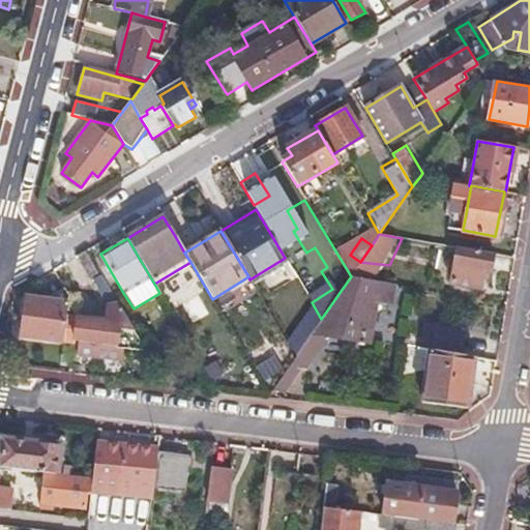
[(315,247),(307,252),(320,272),(321,271),(327,267),(315,247)]
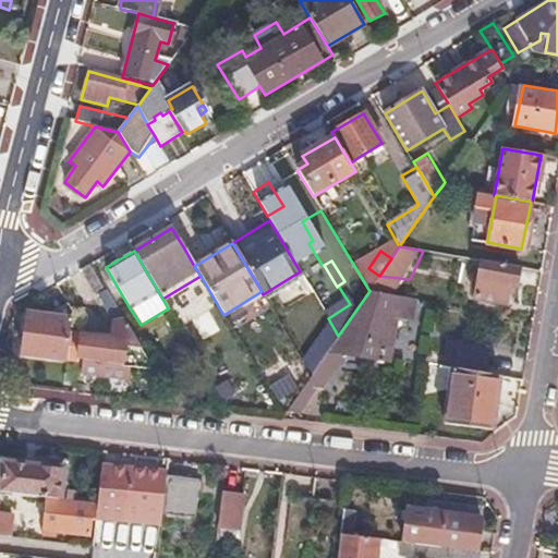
[(516,287),(519,267),(482,261),(474,299),(506,304),(510,286),(516,287)]
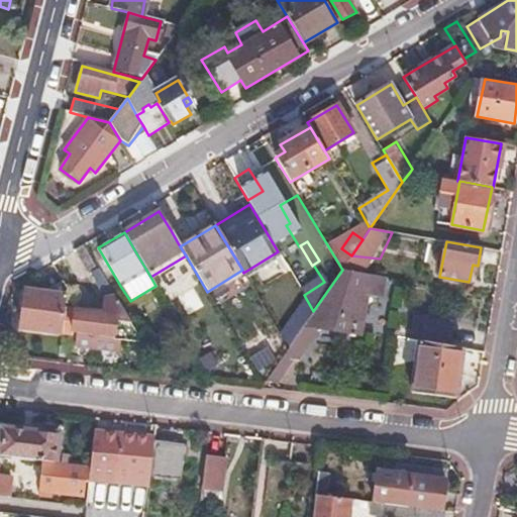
[(143,341),(85,243),(74,250),(88,275),(92,273),(100,287),(104,298),(102,314),(64,308),(62,333),(143,341)]
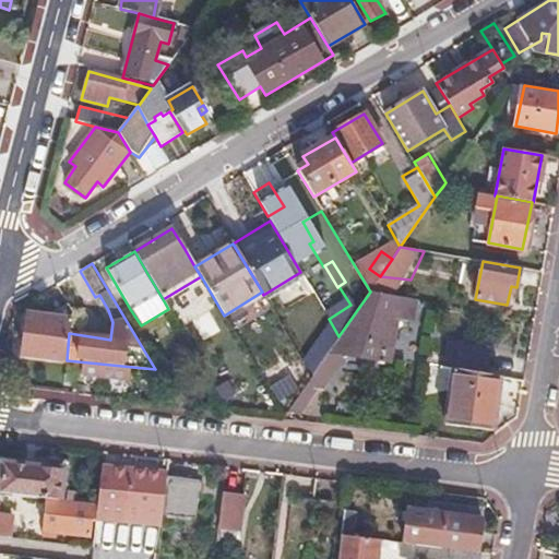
[(331,347),(346,351),(392,358),(400,320),(414,322),(417,300),(370,292),(339,336),(332,346),(331,347)]
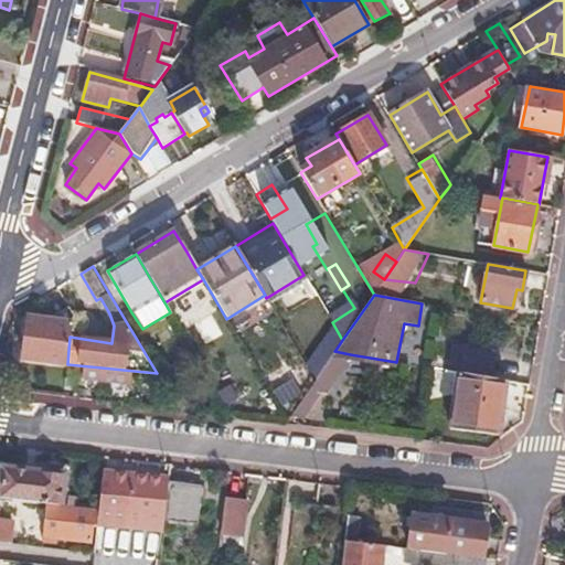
[(66,364),(67,364),(70,337),(72,321),(52,319),(28,317),(22,359),(48,362),(66,364)]
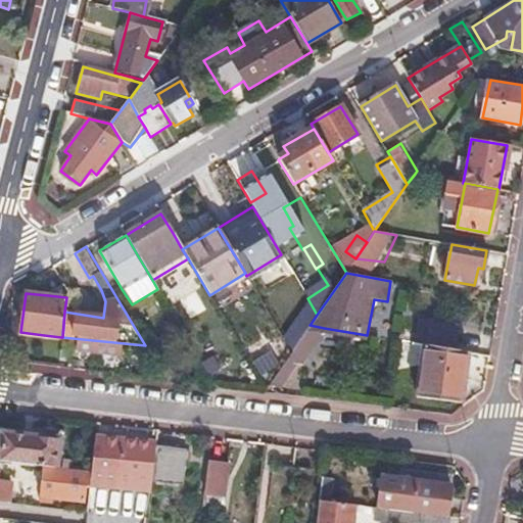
[(284,338),(291,351),(310,325),(311,324),(300,316),(284,338)]
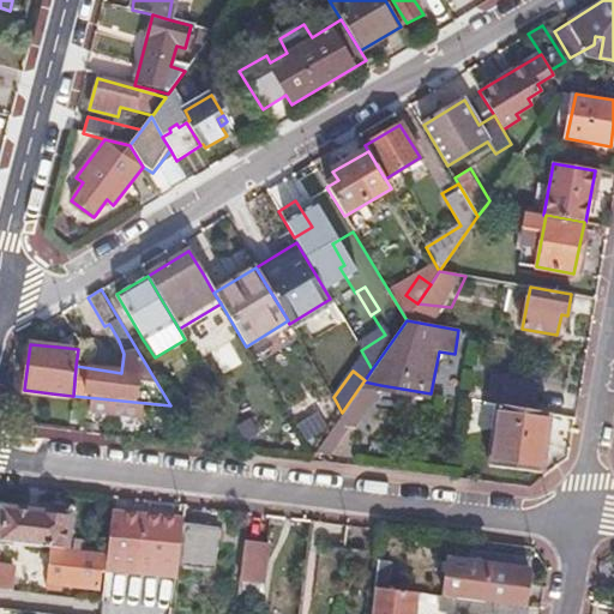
[(495,374),(491,404),(498,405),(503,375),(495,374)]
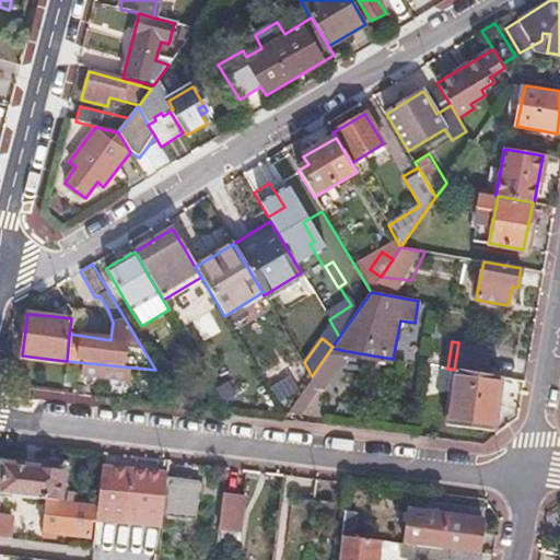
[(458,342),(454,370),(485,374),(490,348),(458,342)]
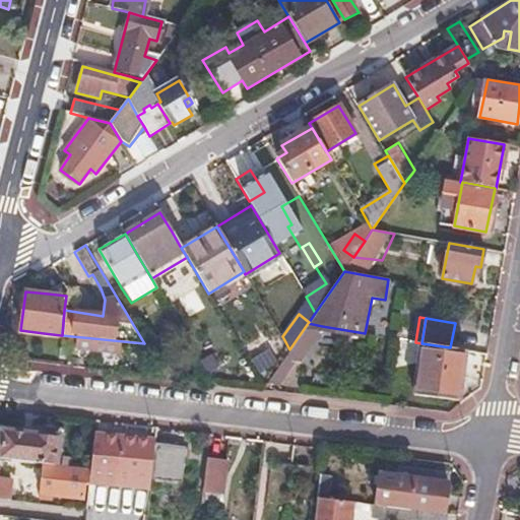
[(308,323),(289,349),(301,358),(322,326),(308,323)]
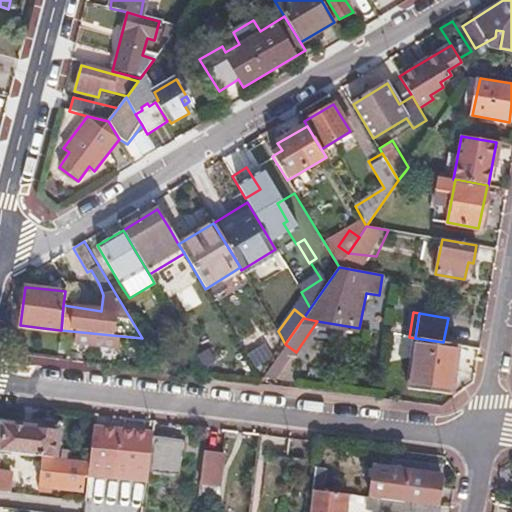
[(239,346),(260,380),(266,372),(285,344),(278,331),(274,324),(239,346)]
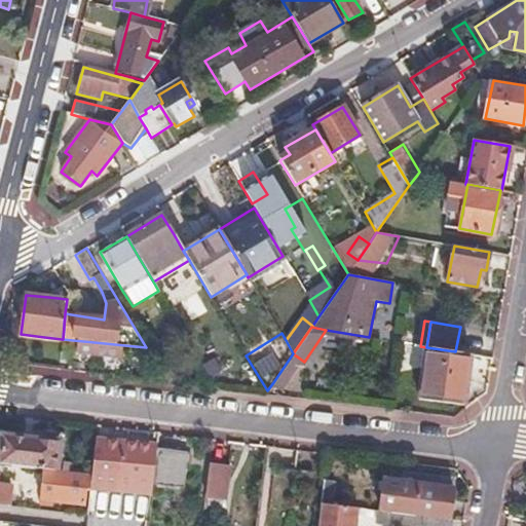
[(464,406),(471,354),(455,351),(426,347),(419,401),(464,406)]
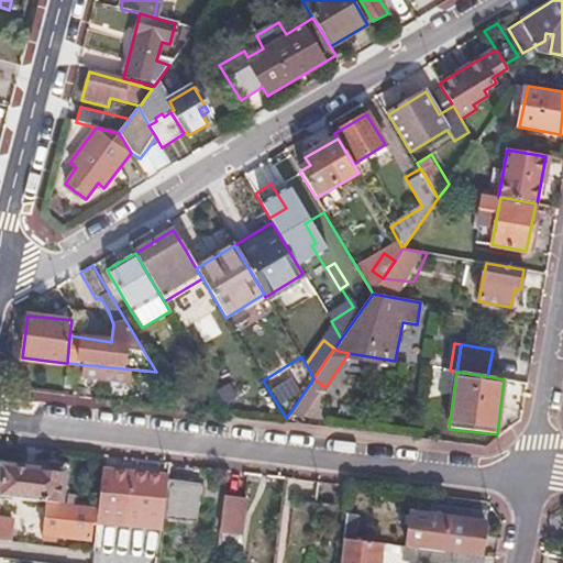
[(169,477),(170,463),(103,455),(99,492),(98,508),(96,521),(163,529),(164,518),(168,479),(169,477)]
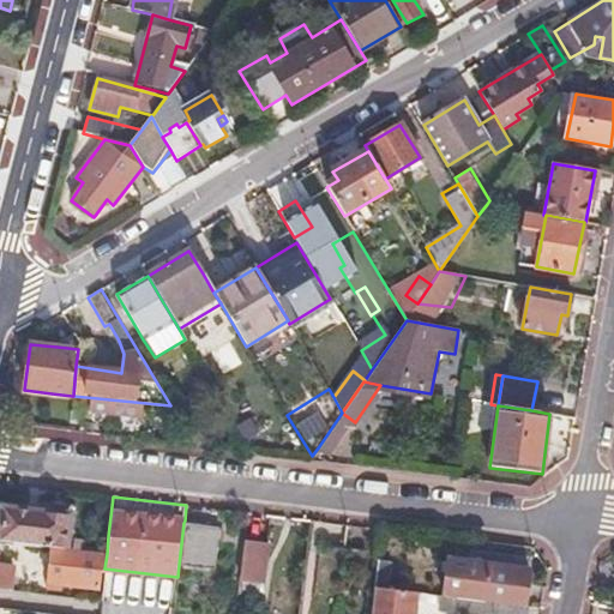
[(0,536),(0,541),(52,548),(65,549),(70,515),(4,506),(0,536)]
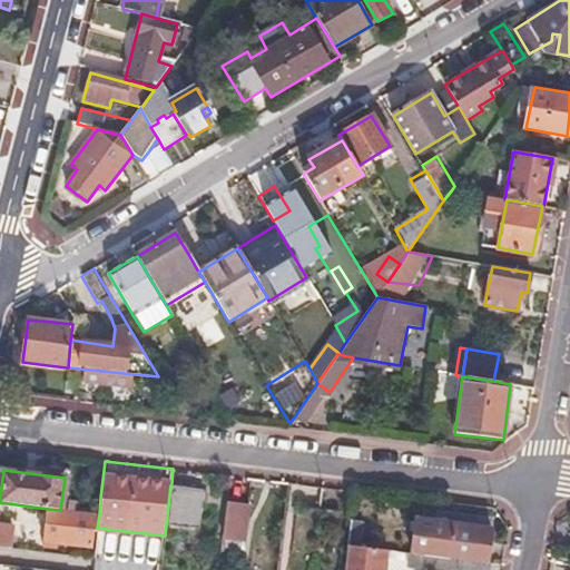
[(170,485),(166,524),(199,528),(204,489),(170,485)]
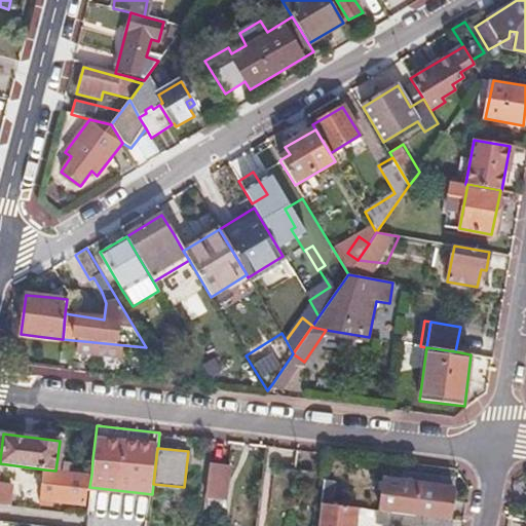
[(230,466),(210,464),(205,495),(226,497),(230,466)]
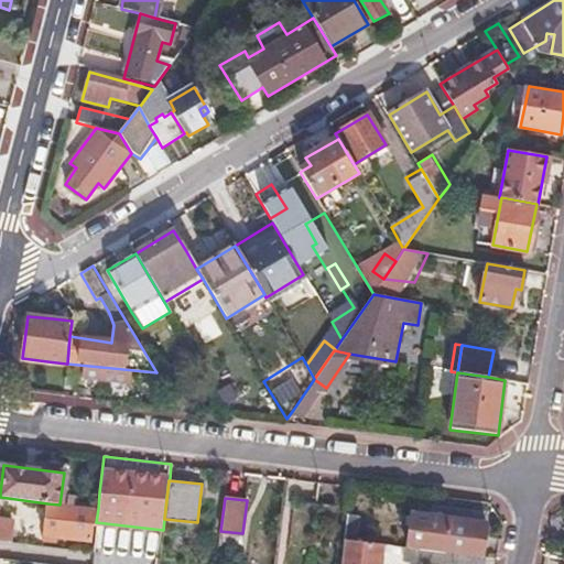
[(93,522),(96,522),(98,509),(60,505),(47,503),(43,541),(55,542),(55,537),(90,541),(93,522)]
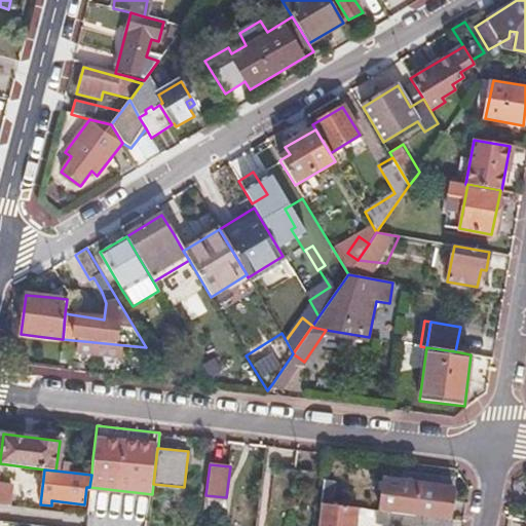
[(385,479),(380,513),(414,517),(414,513),(449,518),(451,498),(443,497),(444,486),(385,479)]
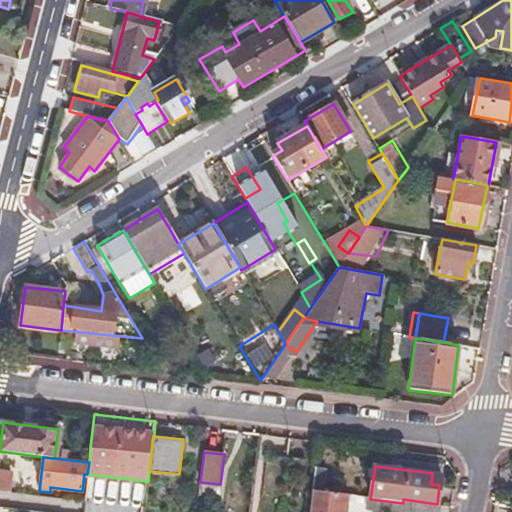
[(315,469),(312,491),(322,493),(325,470),(315,469)]
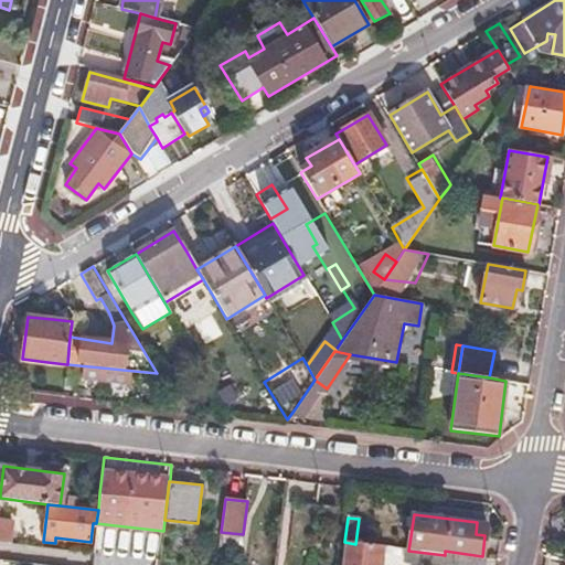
[(0,542),(9,543),(12,521),(0,519),(0,542)]
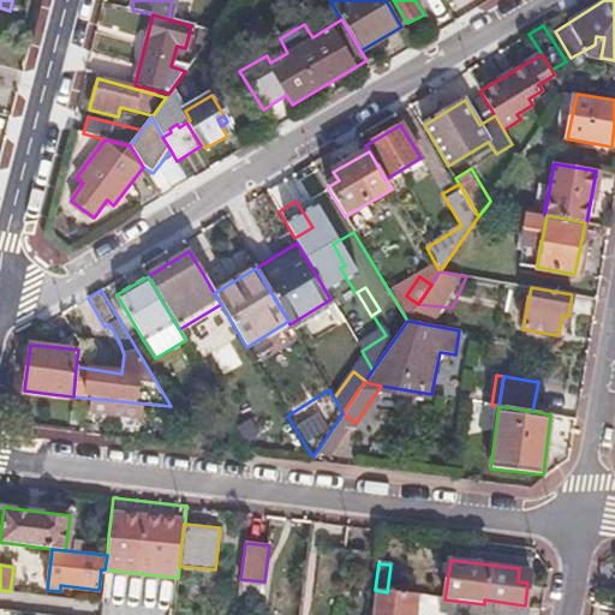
[(415,614),(417,596),(387,592),(375,590),(371,614),(415,614)]
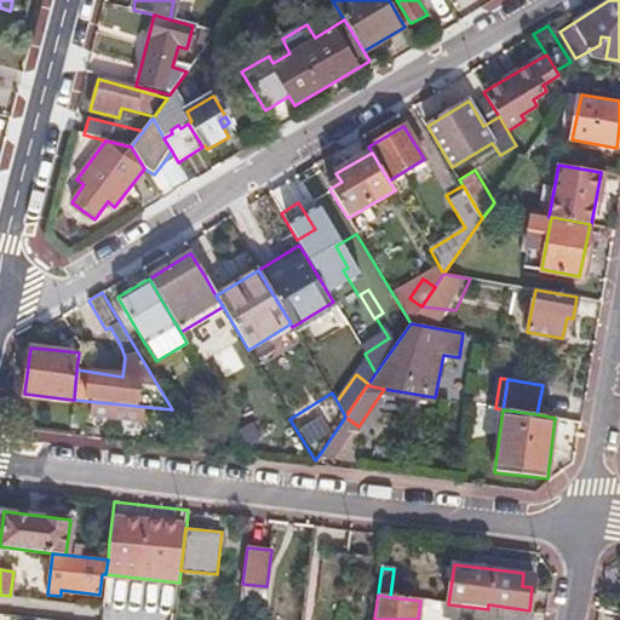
[(532,619),(533,615),(488,609),(448,604),(443,603),(442,616),(466,619),(532,619)]
